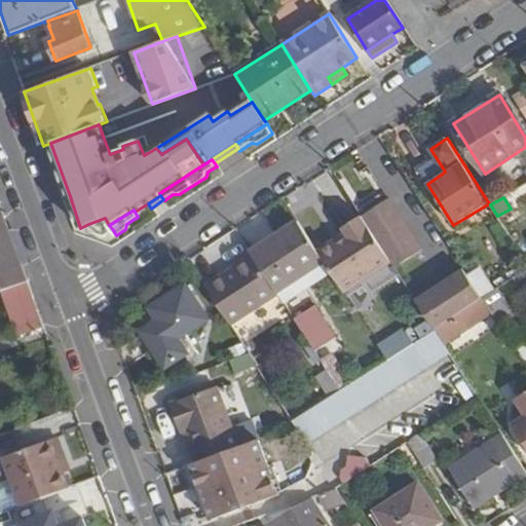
[(398,213),(372,230),(390,260),(393,265),(398,272),(425,256),(398,213)]
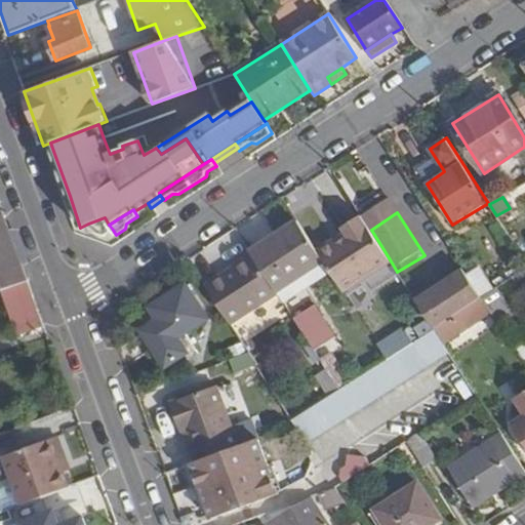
[(0,290),(1,290),(26,281),(2,216),(0,217),(0,290)]
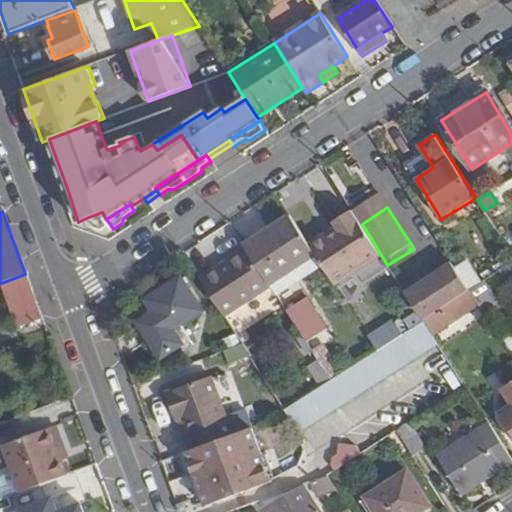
[(362,224),(354,211),(334,224),(337,229),(310,246),(333,283),(380,253),(362,224)]
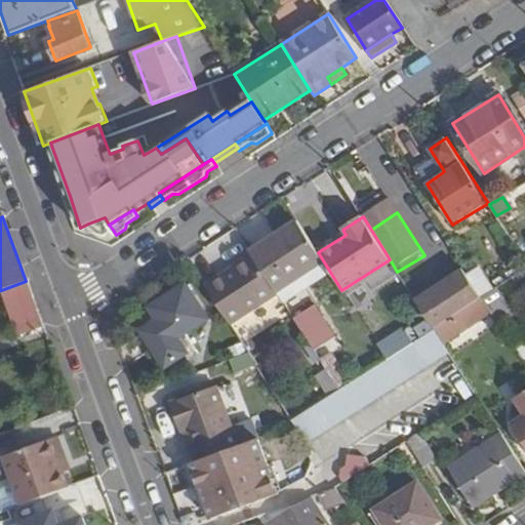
[(90,231),(91,233),(93,235),(95,236),(98,236),(102,236),(105,235),(108,233),(113,230),(109,225),(105,217),(88,224),(90,231)]
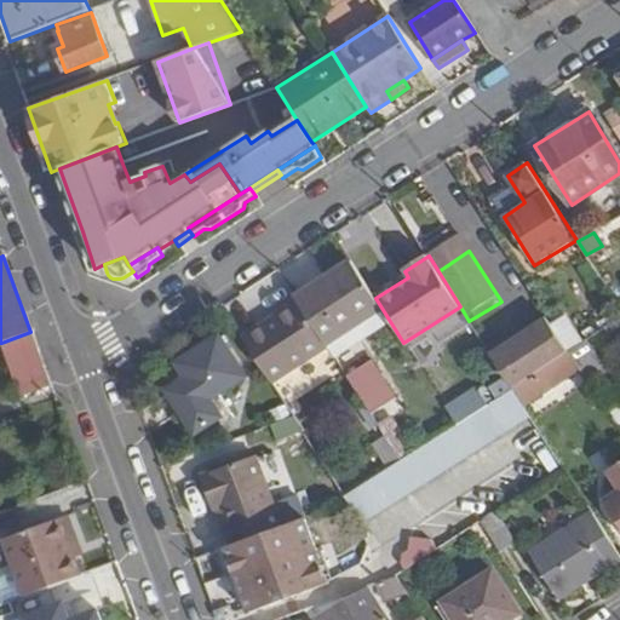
[(348,263),(313,287),(315,291),(351,268),(348,263)]
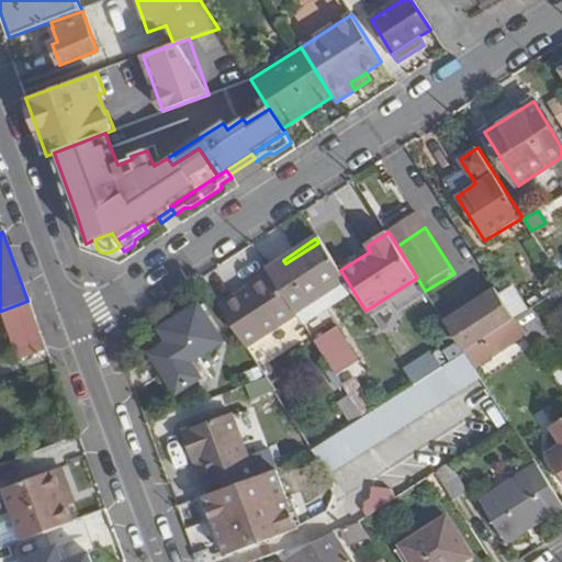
[(271,273),(296,312),(345,281),(318,243),(285,263),(283,260),(268,269),(271,273)]
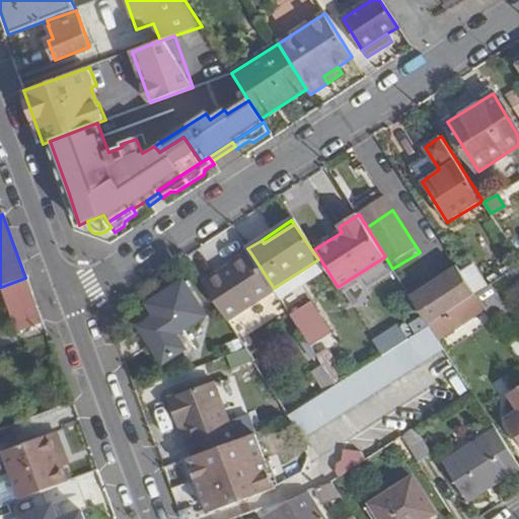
[(202,284),(227,321),(275,291),(274,288),(250,252),(202,284)]
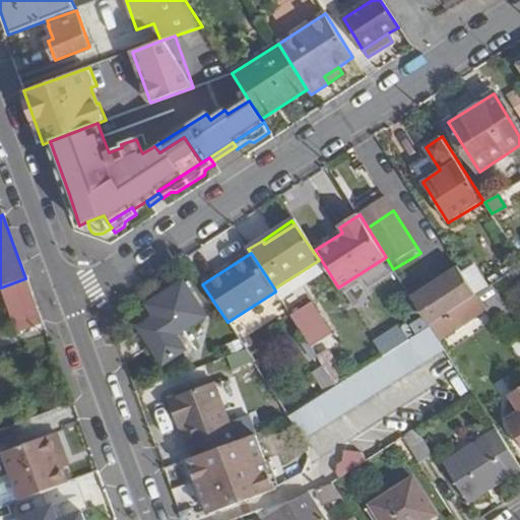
[(386,257),(338,287),(342,293),(389,262),(386,257)]
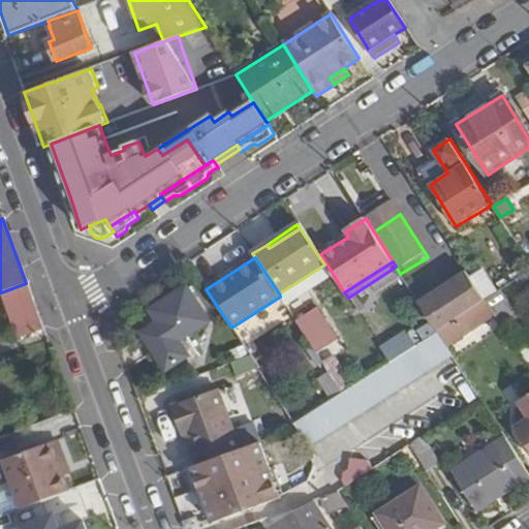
[(280,297),(284,302),(330,273),(324,265),(279,293),(280,297)]
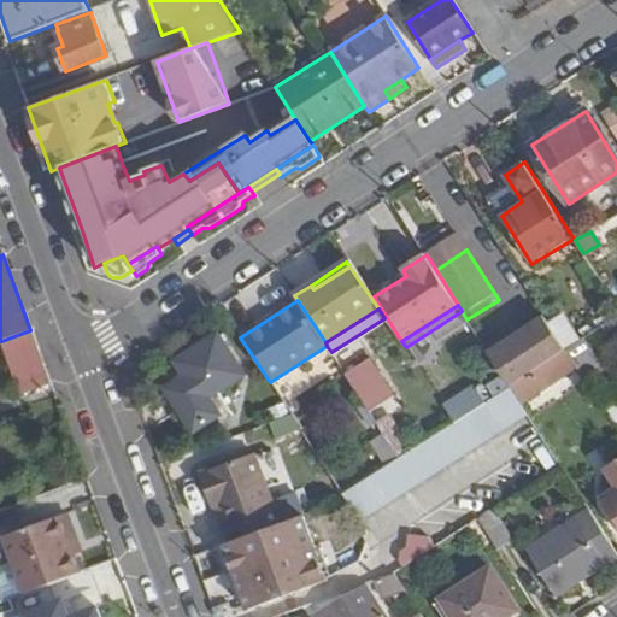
[(548,324),(493,359),(510,386),(538,368),(565,350),(548,324)]
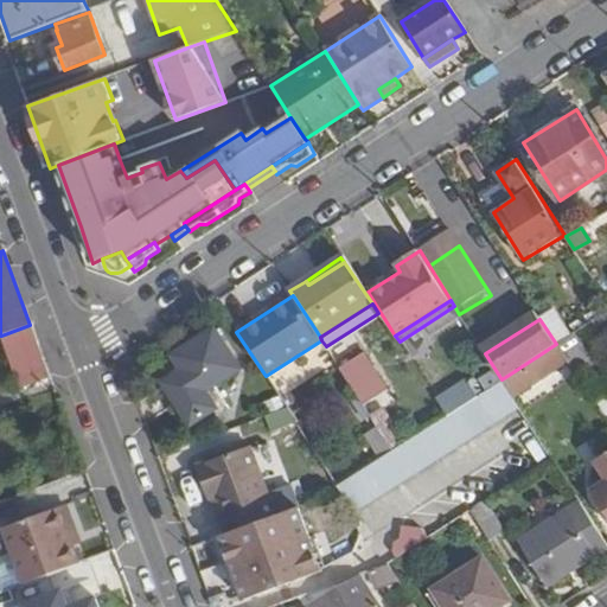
[(20,389),(50,378),(30,325),(1,336),(20,389)]
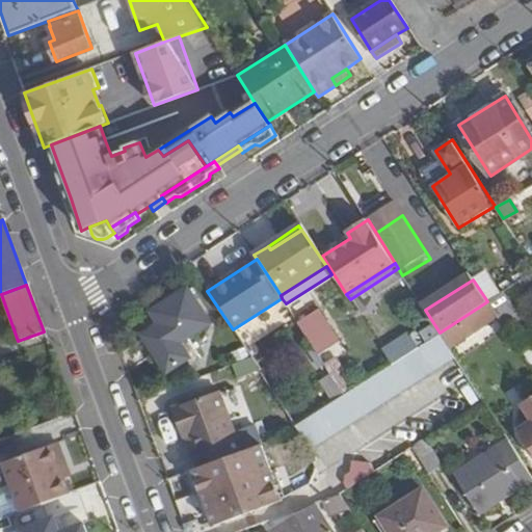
[(188,288),(152,312),(160,325),(143,336),(168,372),(189,358),(180,344),(211,323),(188,288)]
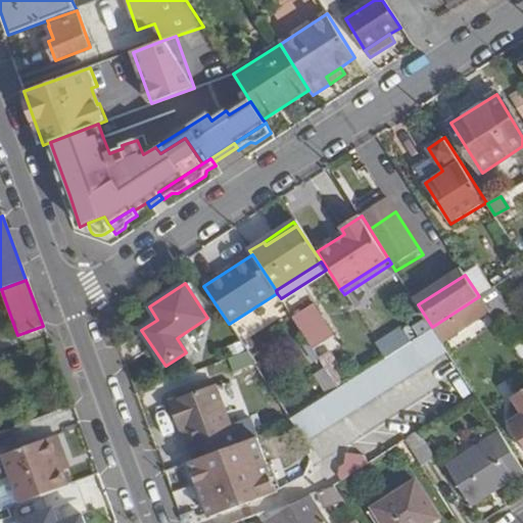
[(479,296),(489,312),(496,324),(511,315),(493,286),(479,296)]
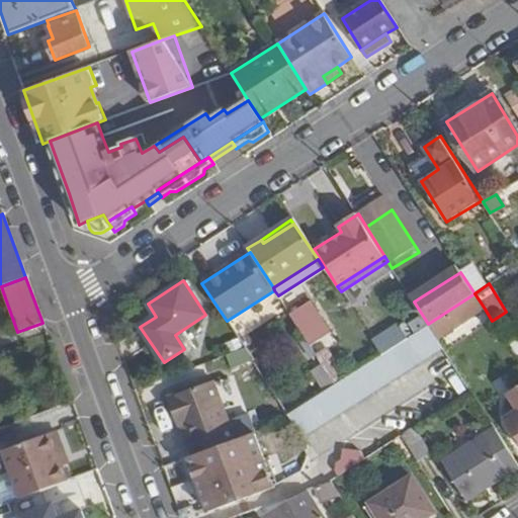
[(460,324),(485,309),(475,293),(451,309),(460,324)]
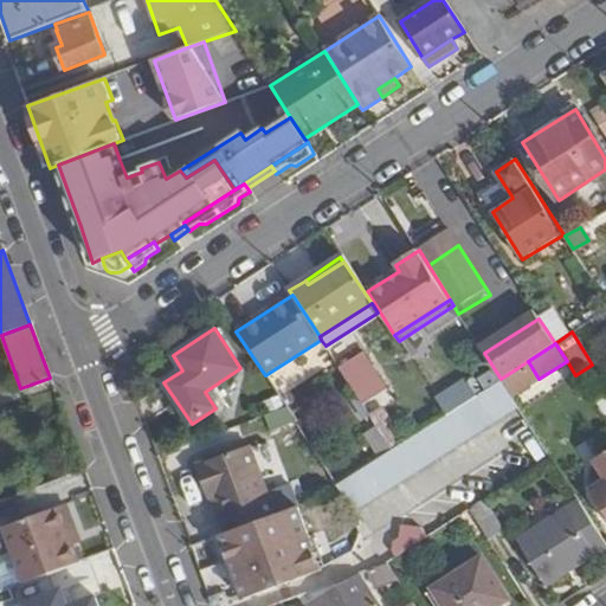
[(341,369),(358,397),(362,404),(385,389),(363,355),(341,369)]
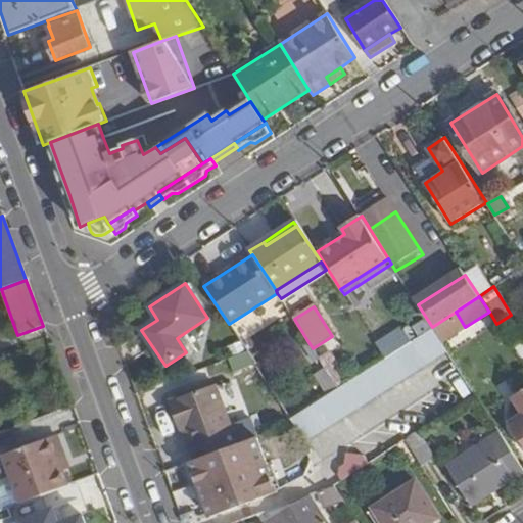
[(432,327),(441,341),(465,327),(456,312),(432,327)]
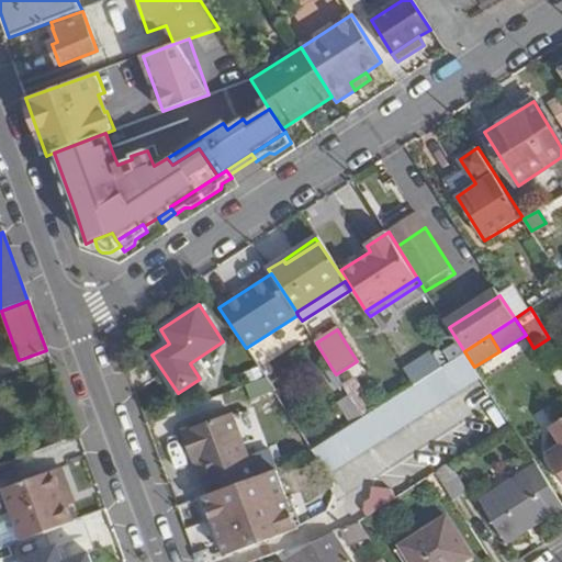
[(374,411),(363,417),(352,424),(311,451),(314,456),(327,474),(479,374),(474,367),(464,351),(441,366),(414,384),(374,411)]
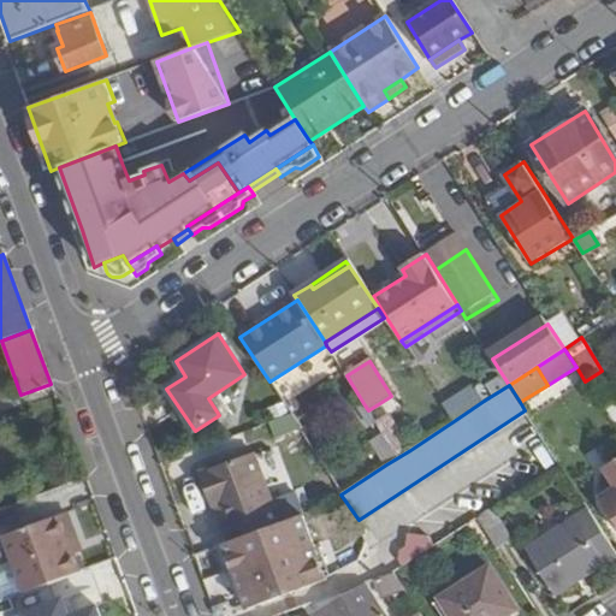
[(473,385),(443,404),(454,421),(484,401),(473,385)]
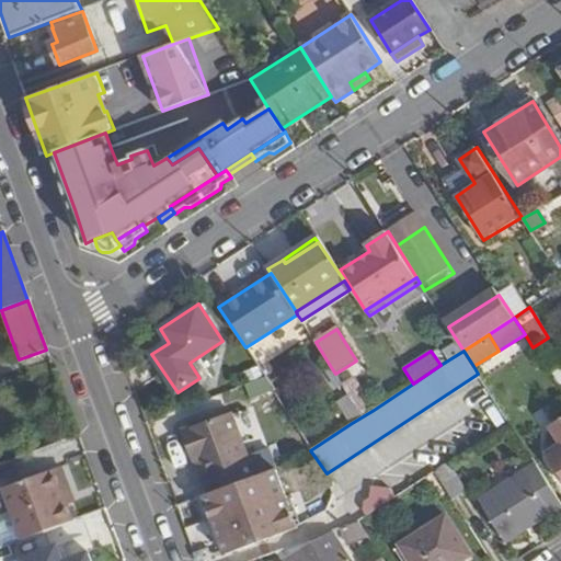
[(335,389),(342,385),(335,374),(331,367),(324,373),(335,389)]
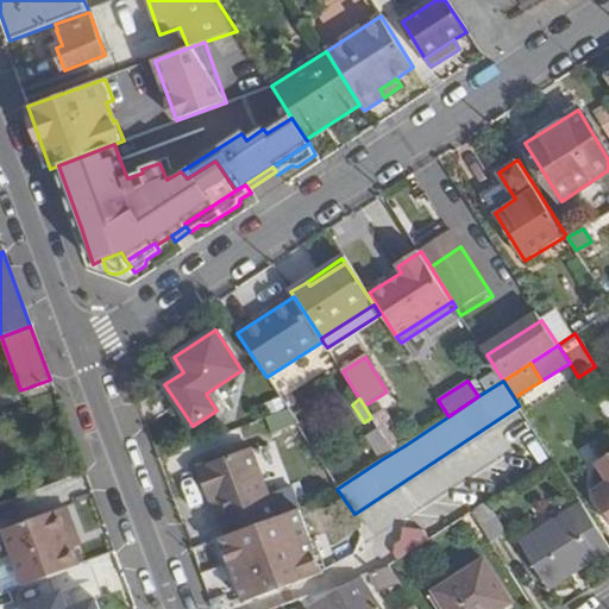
[(383,409),(371,418),(380,431),(394,452),(406,445),(383,409)]
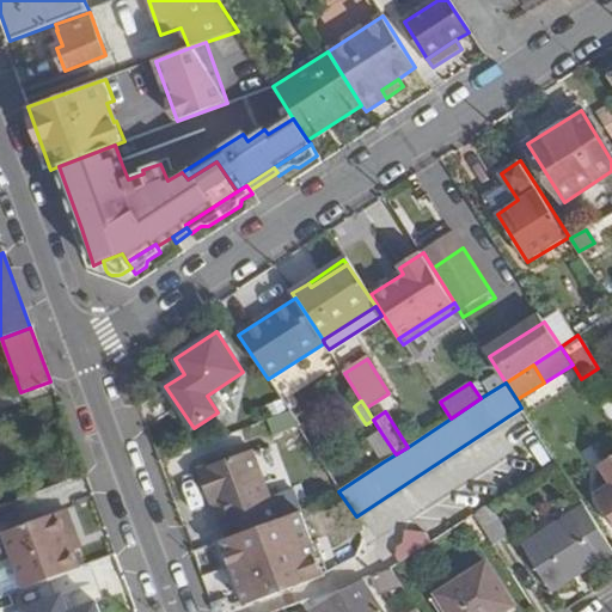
[(369,440),(384,461),(396,454),(381,433),(369,440)]
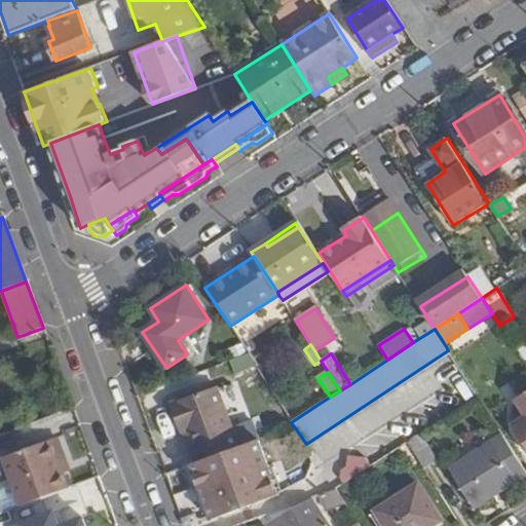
[(216,386),(171,404),(182,433),(187,430),(198,462),(238,447),(216,386)]
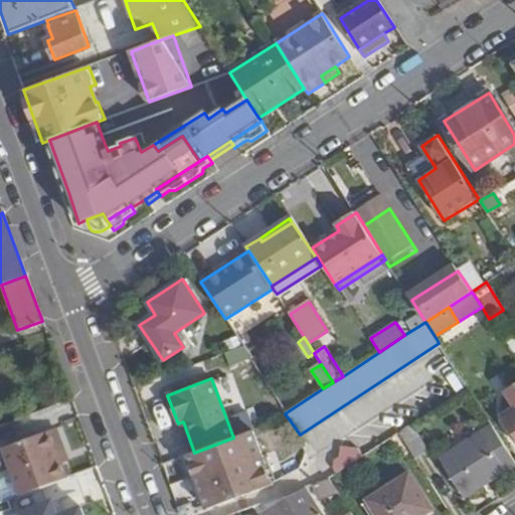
[(514,436),(514,384),(505,391),(514,406),(502,415),(514,436)]
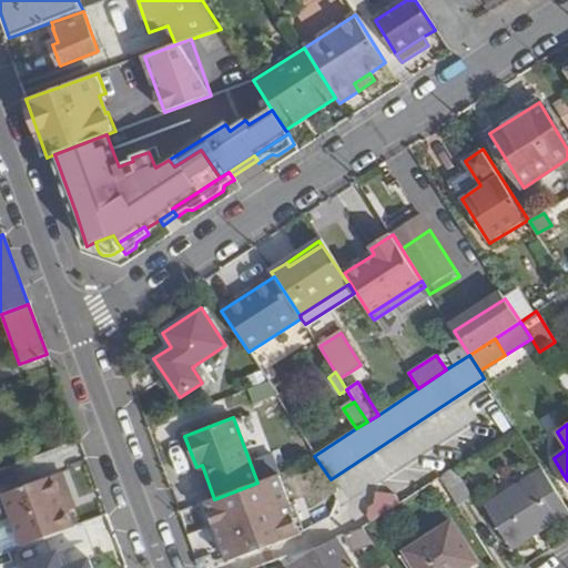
[(439,477),(457,506),(472,497),(454,467),(439,477)]
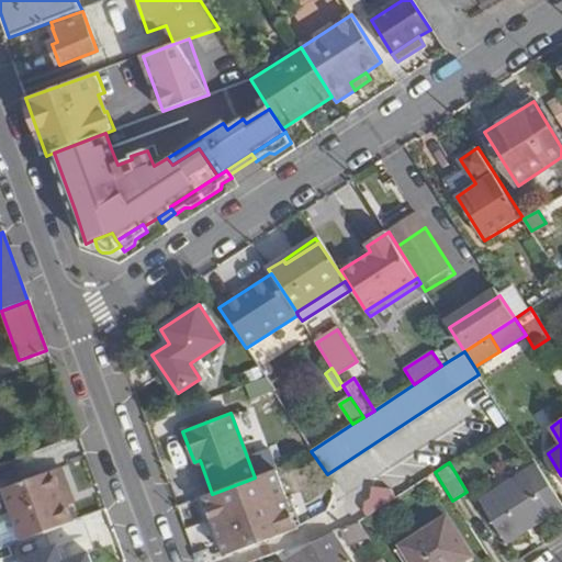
[(507,543),(561,507),(561,505),(536,464),(481,501),(507,543)]
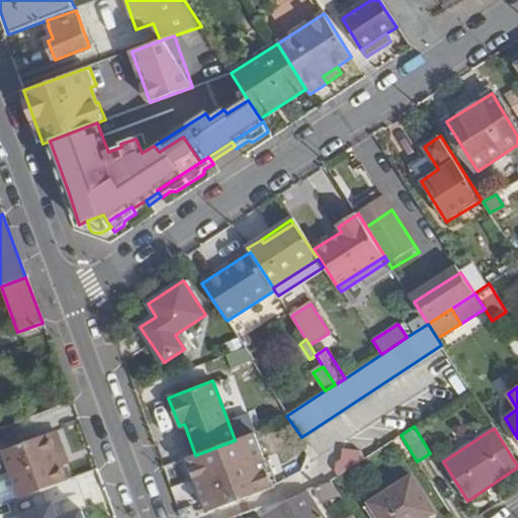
[(10,473),(20,499),(22,498),(65,483),(57,460),(64,457),(54,432),(2,452),(10,473)]
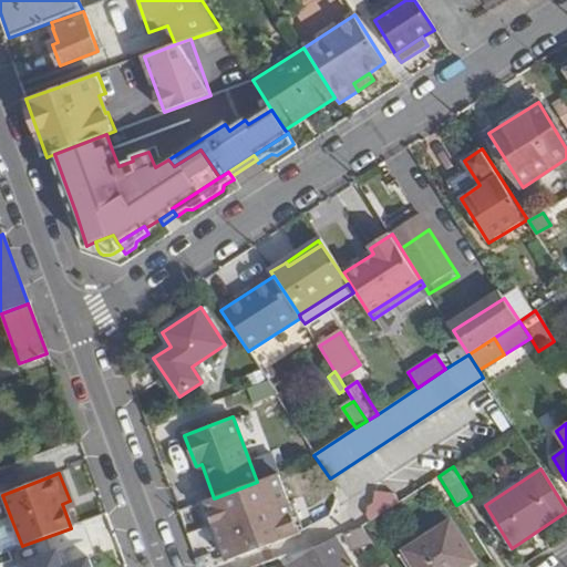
[(206,501),(215,525),(228,560),(301,534),(280,473),(257,482),(214,498),(206,501)]
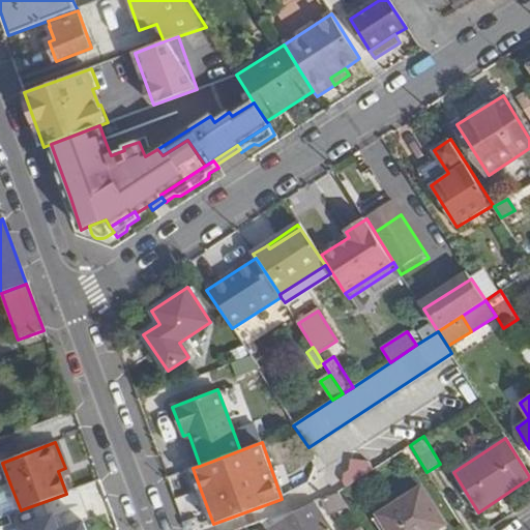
[(185,471),(194,493),(201,491),(193,468),(185,471)]
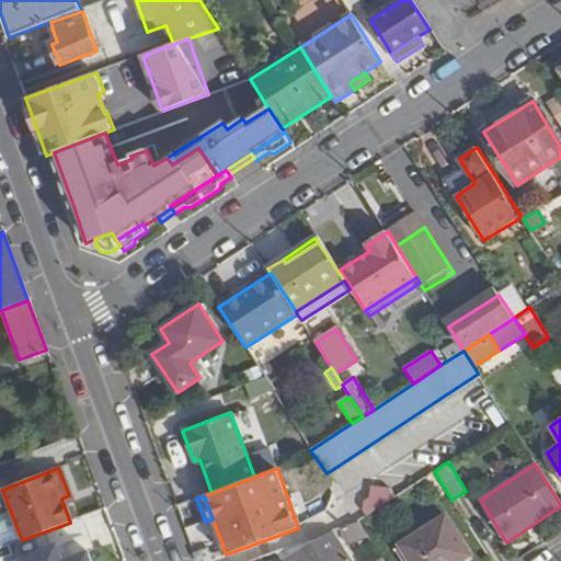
[(0,517),(0,548),(22,540),(11,513),(0,517)]
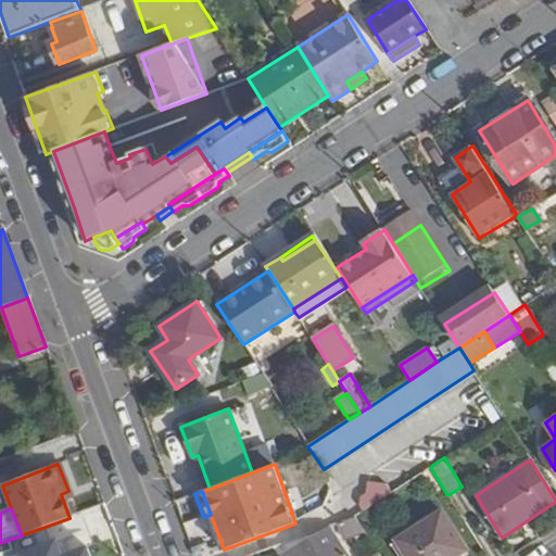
[(396,540),(406,555),(456,555),(467,550),(442,510),(396,540)]
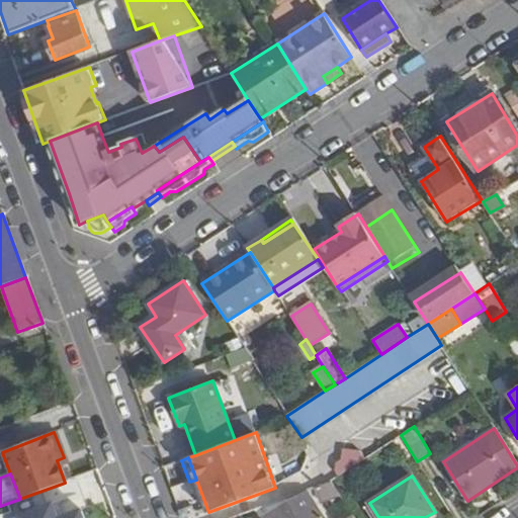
[(340,497),(330,483),(314,489),(320,505),(340,497)]
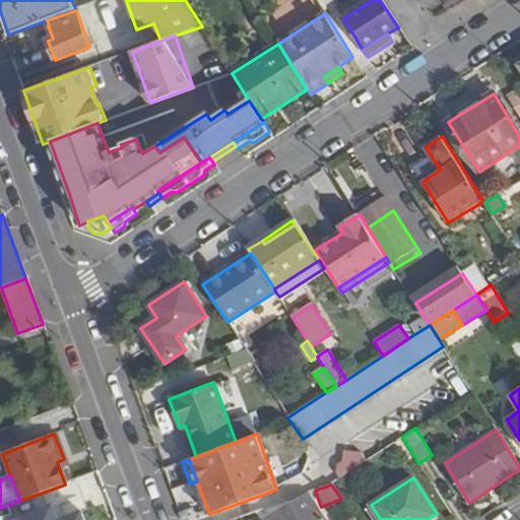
[(324,519),(308,496),(267,519),(324,519)]
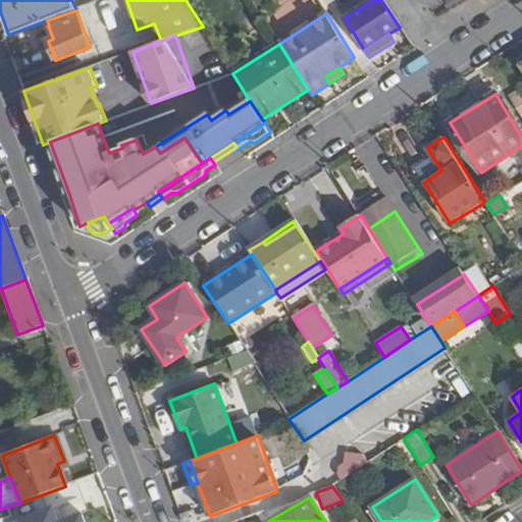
[(20,503),(0,510),(0,521),(2,521),(28,514),(22,502),(20,503)]
